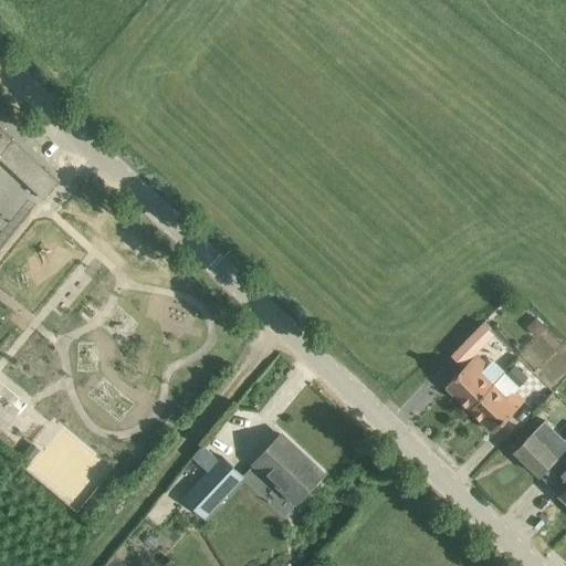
[(0,126),(0,154),(13,139),(0,126)]
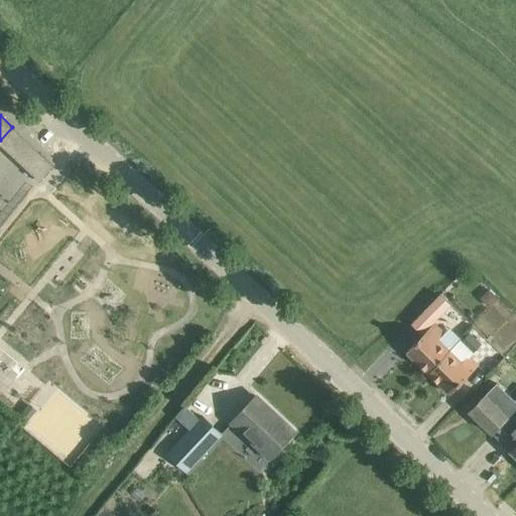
[(54,166),(40,152),(25,168),(39,182),(54,166)]
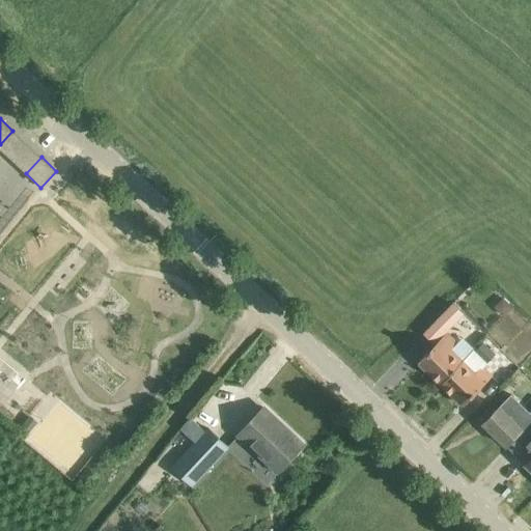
[(463,316),(454,308),(440,323),(448,331),(463,316)]
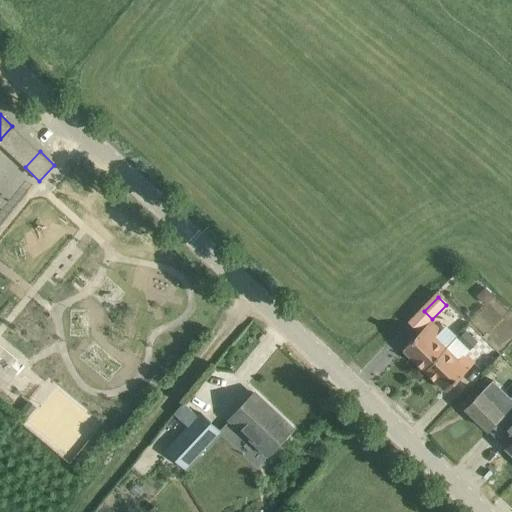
[(473,326),(471,323),(463,316),(459,321),(449,311),(440,320),(457,337),(453,341),(442,331),(431,321),(404,349),(426,370),(468,326),(471,328),(473,326)]
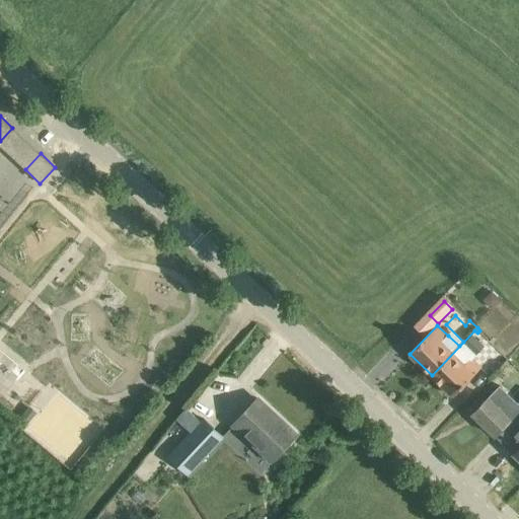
[(474,336),(477,332),(474,330),(432,375),(453,396),(480,367),(473,360),(486,347),(474,336)]
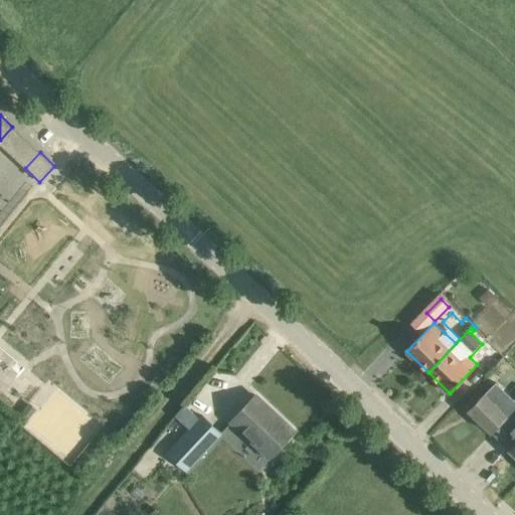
[(491,433),(505,417),(507,415),(494,402),(503,393),(495,385),(487,394),(485,393),(469,410),(491,433)]
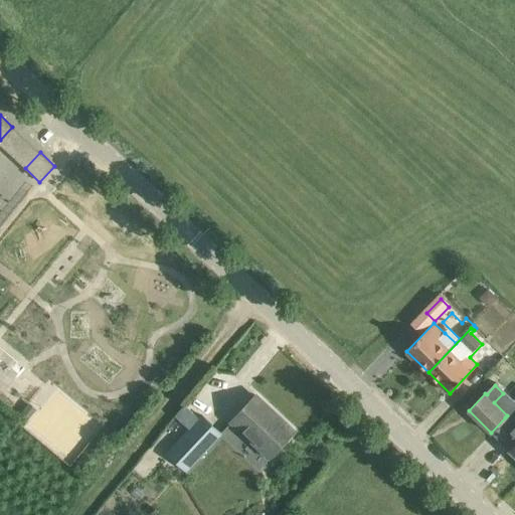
[(271,457),(281,446),(294,431),(292,433),(269,411),(272,409),(256,395),(232,420),(271,457)]
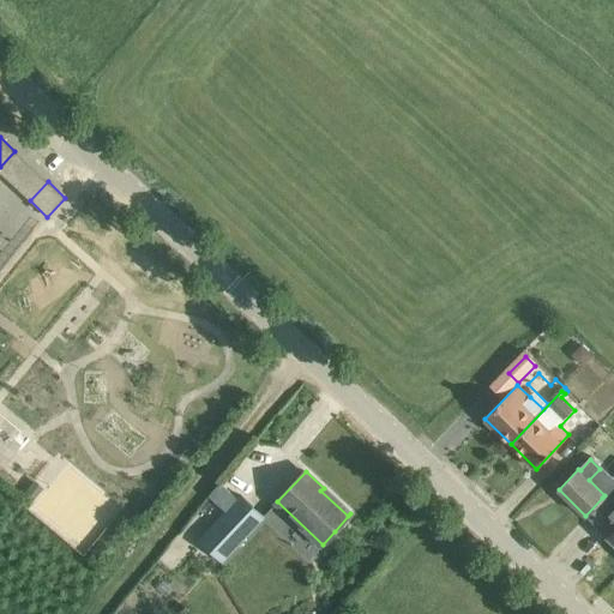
[(240,494),(238,497),(220,481),(208,495),(226,510),(198,540),(223,565),(266,518),(240,494)]
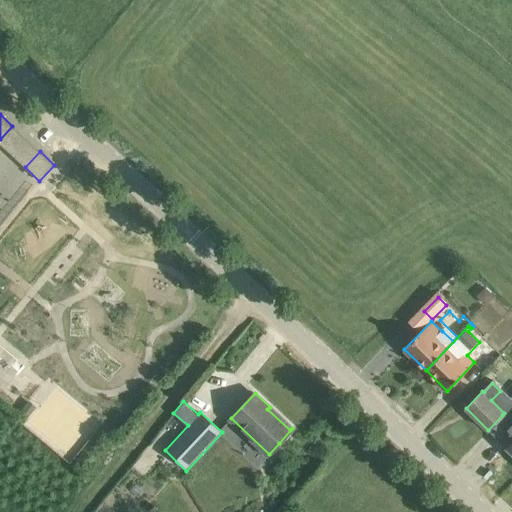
[(35,409),(28,403),(20,412),(27,418),(28,418),(35,409)]
